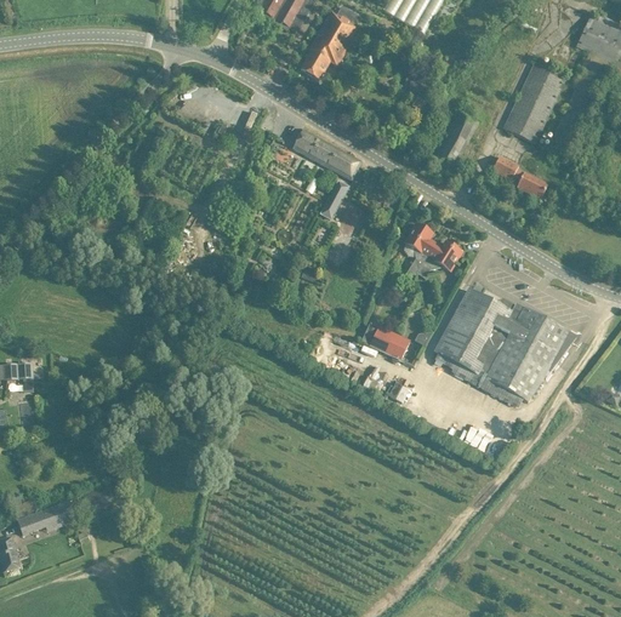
[(289,26),(303,0),(265,0),(260,9),(289,26)]
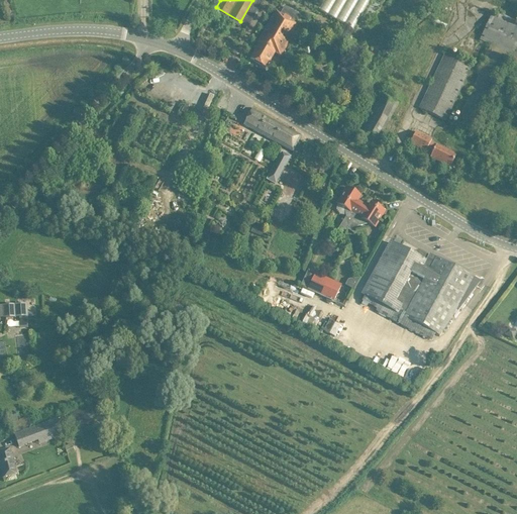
[(323,0),(319,8),(352,27),(369,0),(323,0)]
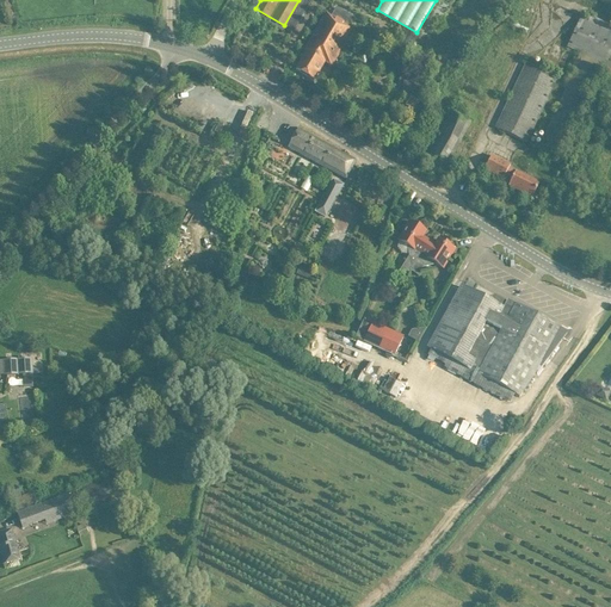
[(332,63),(355,26),(326,10),(304,47),(307,48),(296,67),(314,78),(325,59),(332,63)]
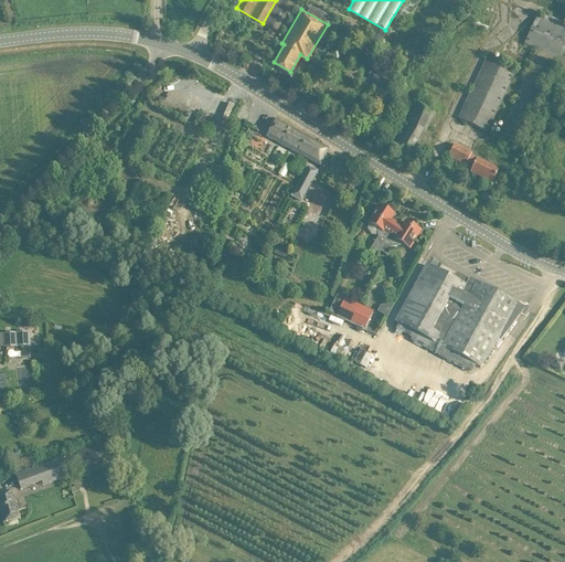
[(564,21),(545,12),(544,16),(537,12),(524,41),(540,49),(536,54),(535,53),(528,71),(497,135),(515,144),(532,109),(552,66),(555,69),(560,57),(564,60),(564,21)]
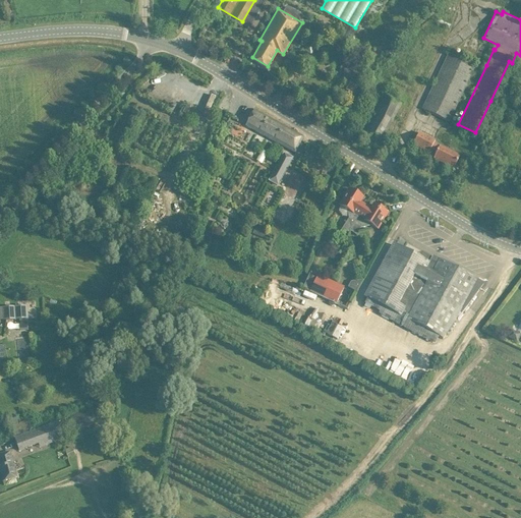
[(447,12),(442,23),(447,25),(453,14),(447,12)]
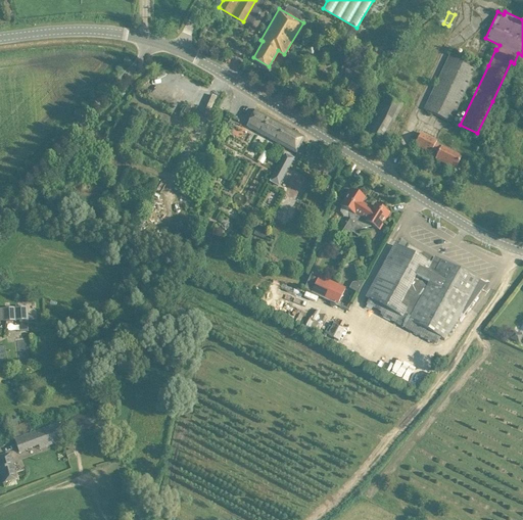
[(450,50),(423,106),(450,120),(477,63),(450,50)]
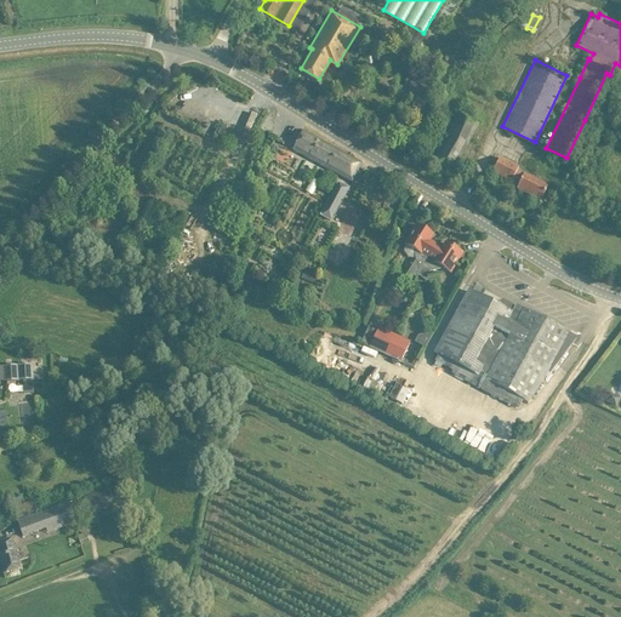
[(352,178),(355,171),(362,160),(305,129),(294,147),(352,178)]
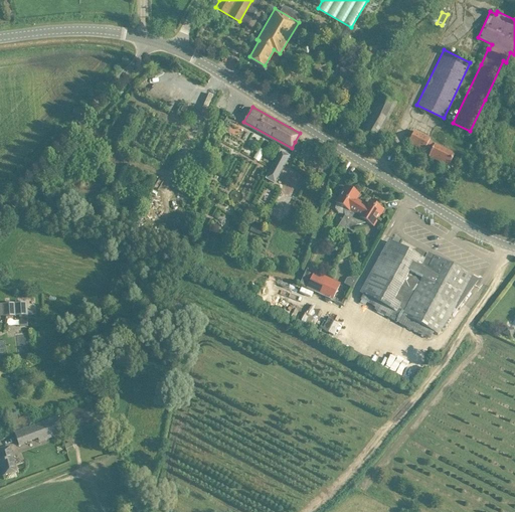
[(449,164),(453,155),(455,152),(428,139),(430,136),(414,129),(408,141),(423,149),(425,146),(432,149),(428,154),(449,164)]
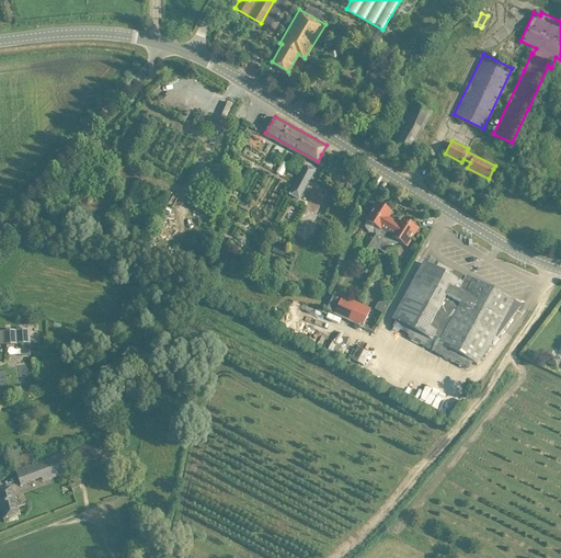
[(305,161),(288,192),(299,197),(316,167),(305,161)]
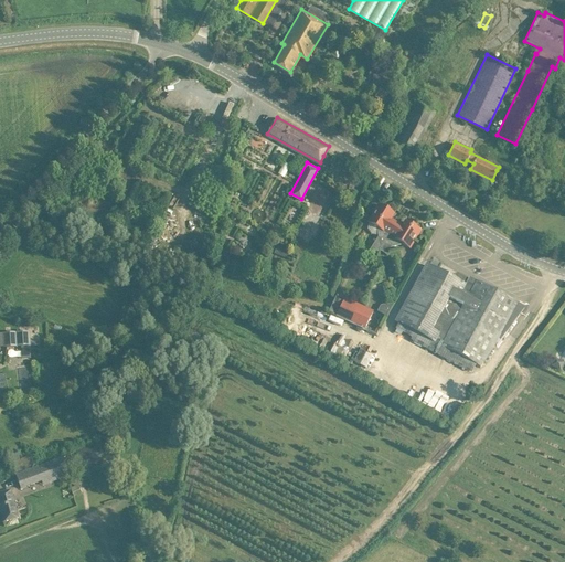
[(380,247),(380,248),(384,241),(396,220),(391,216),(394,212),(379,202),(373,212),(368,220),(369,221),(368,226),(371,232),(377,232),(379,234),(370,247),(376,252),(380,247)]
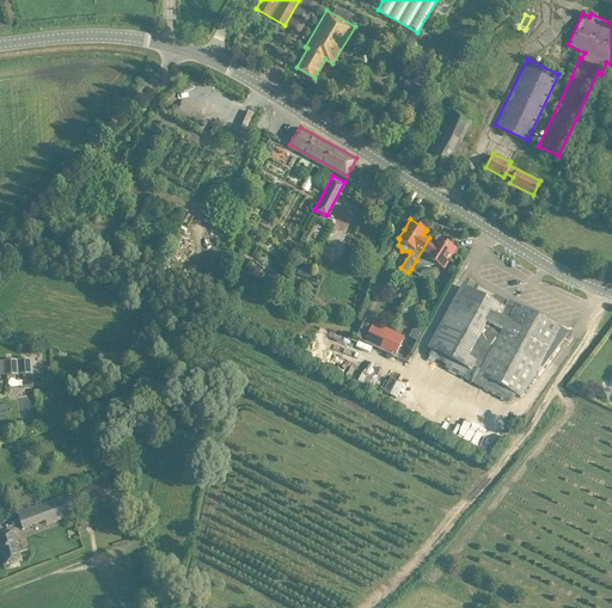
[(450,257),(456,247),(439,237),(436,243),(429,238),(416,260),(423,265),(436,262),(445,266),(450,257)]
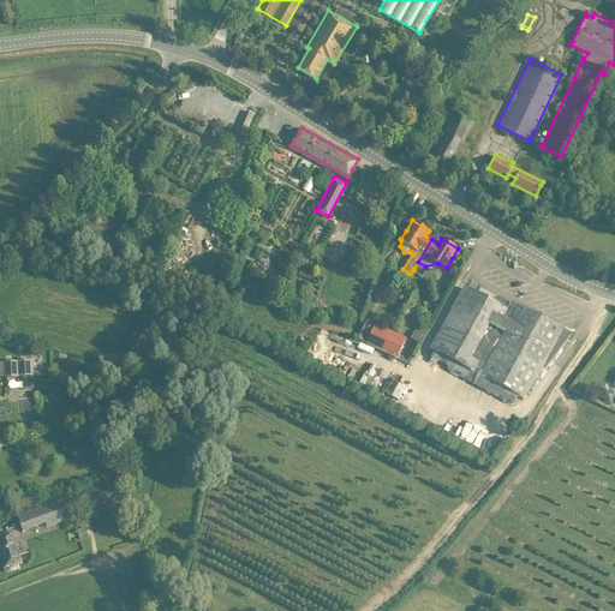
[(315,270),(302,265),(298,273),(311,279),(315,270)]
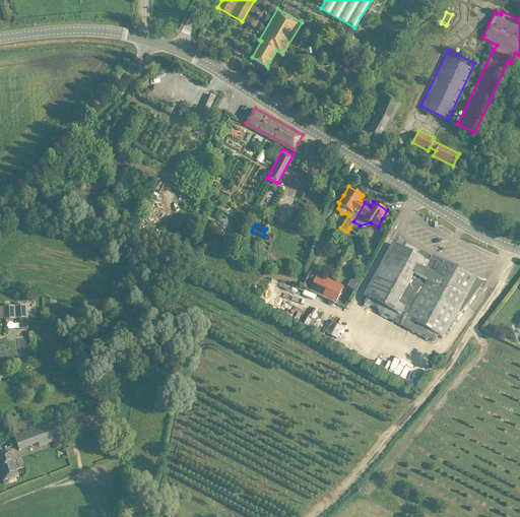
[(426,264),(428,261),(392,241),(387,250),(364,294),(367,296),(438,333),(442,335),(466,303),(476,289),(482,281),(438,257),(433,267),(426,264)]
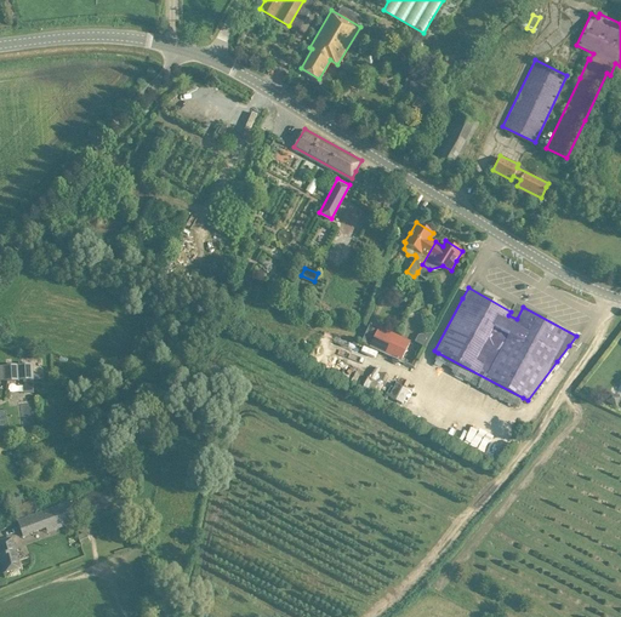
[(410,340),(380,324),(370,319),(364,332),(372,336),(369,344),(400,359),(409,343),(410,340)]
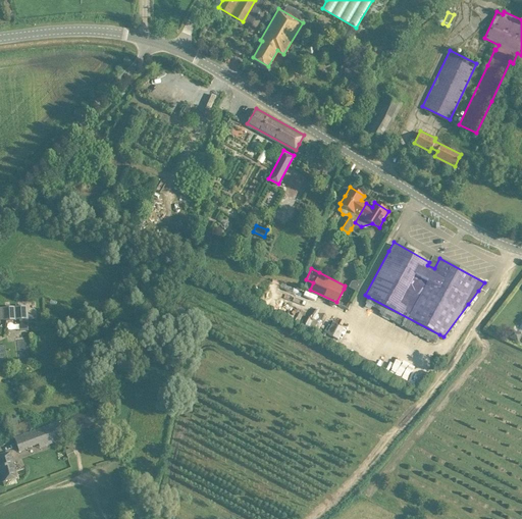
[(352,279),(349,286),(356,290),(363,277),(357,274),(355,278),(352,279)]
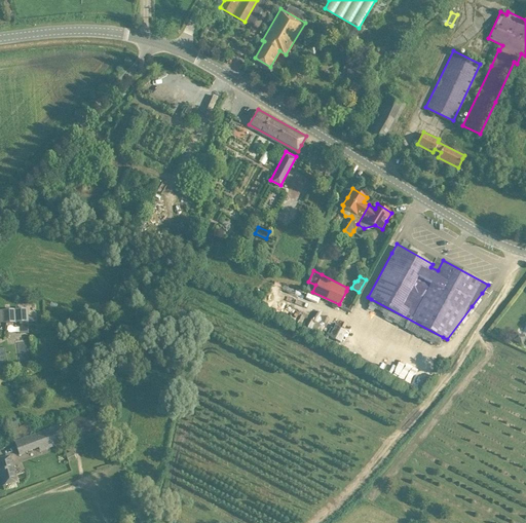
[(3,321),(29,320),(28,306),(4,307),(2,307),(3,321)]
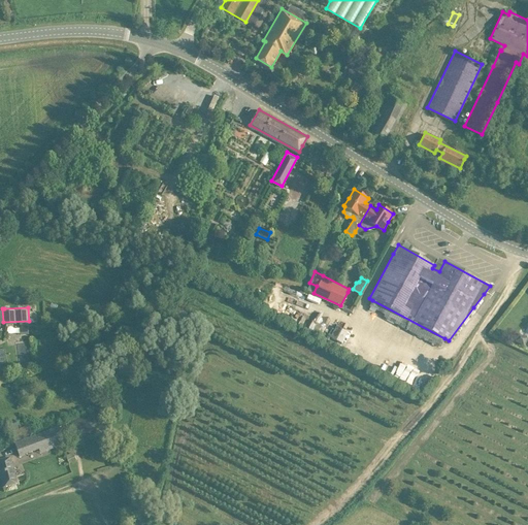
[(340,324),(333,335),(340,340),(349,329),(340,324)]
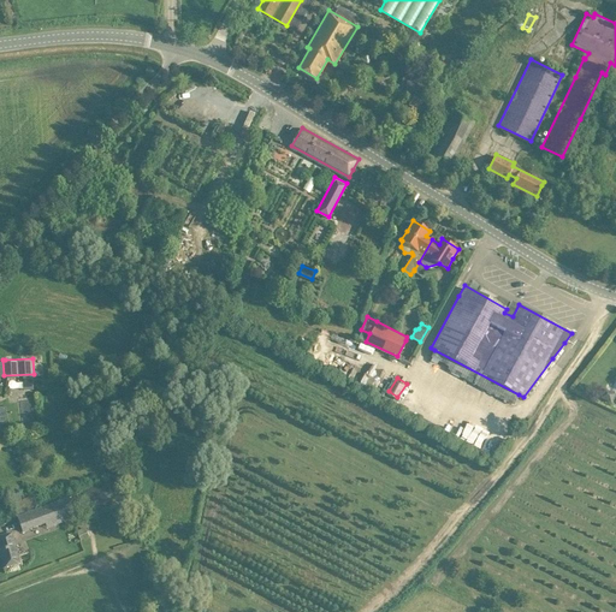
[(403,396),(412,397),(413,387),(404,385),(403,396)]
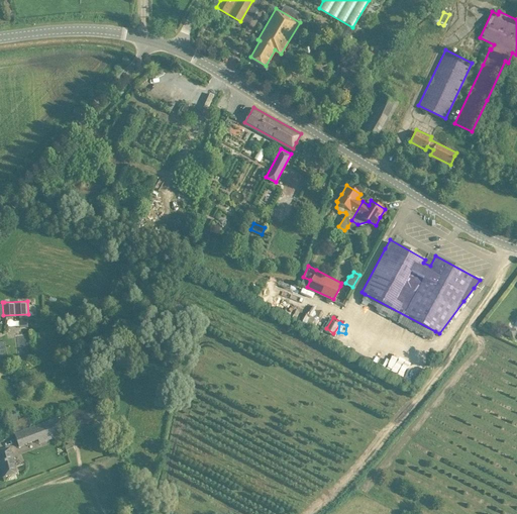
[(509,323),(506,332),(513,335),(516,326),(509,323)]
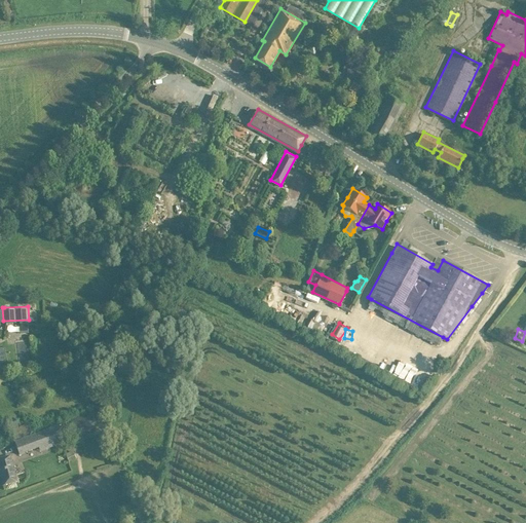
[(365,335),(360,347),(366,350),(372,338),(365,335)]
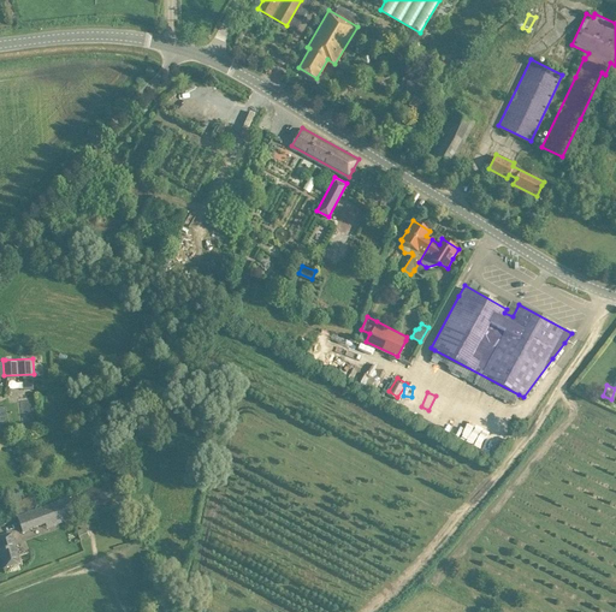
[(99,483),(83,489),(89,507),(106,500),(99,483)]
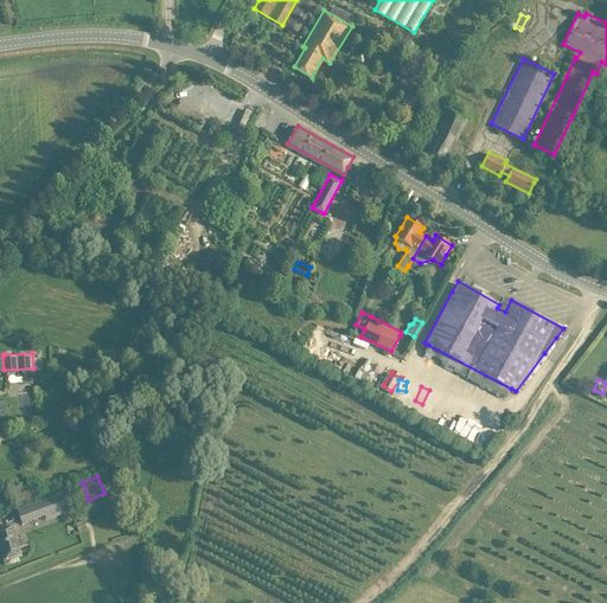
[(68,487),(17,506),(23,521),(45,513),(74,502),(68,487)]
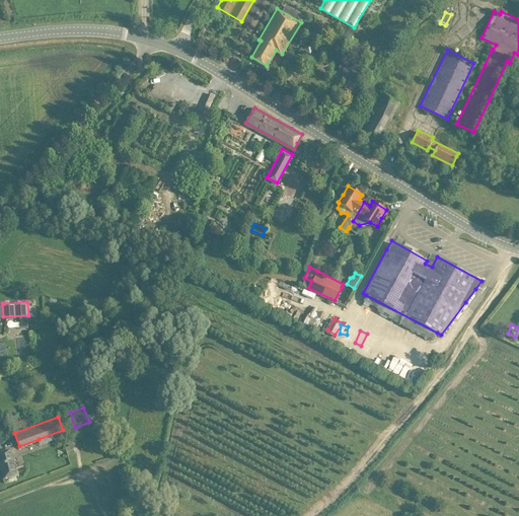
[(72,442),(64,446),(68,454),(76,451),(72,442)]
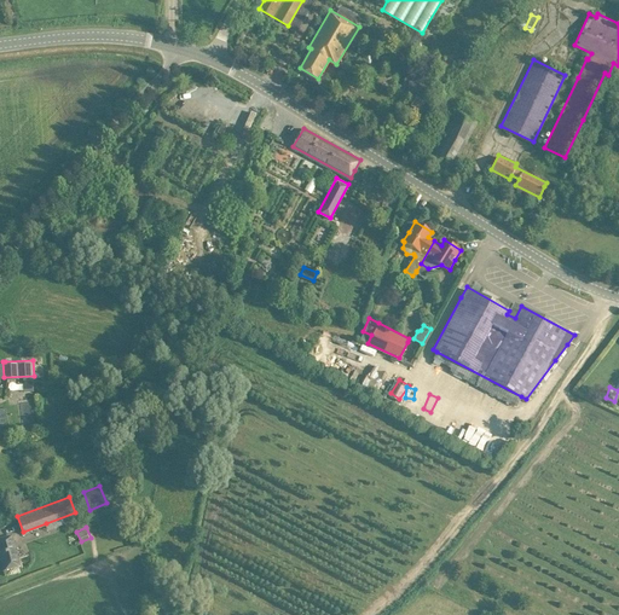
[(0,550),(5,568),(17,564),(19,564),(12,533),(0,535),(0,550)]
